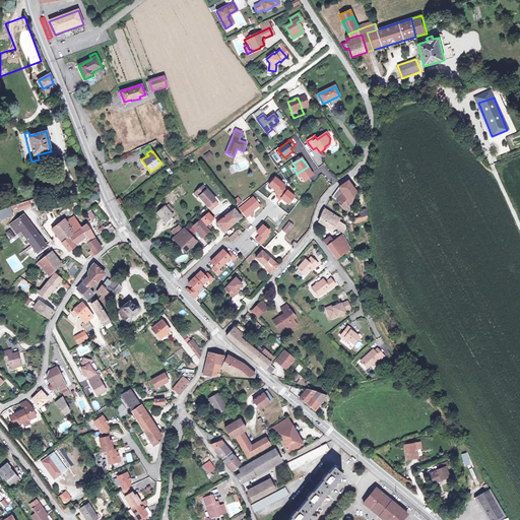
[(311,171),(308,167),(297,174),(300,178),(301,177),(304,181),(313,176),(310,172),(311,171)]
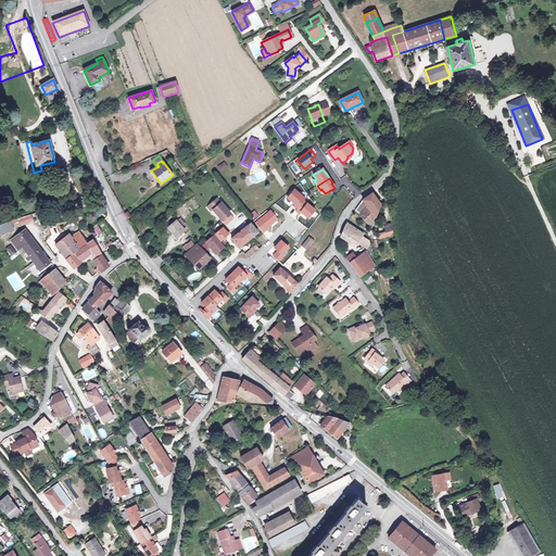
[(380,205),(373,193),(363,201),(355,211),(361,214),(365,218),(364,219),(370,225),(376,217),(380,205)]
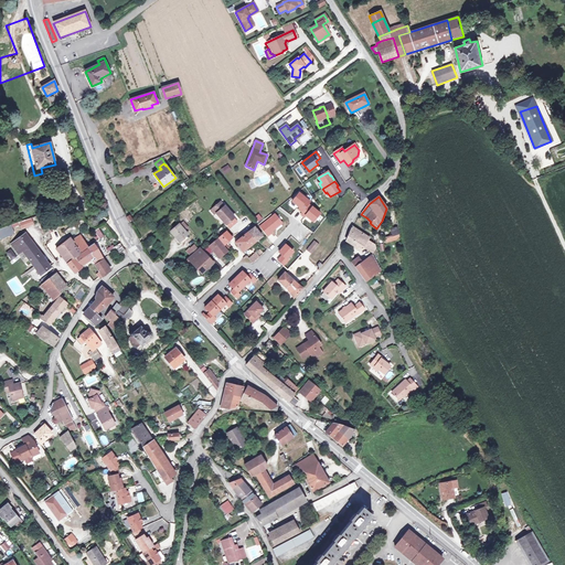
[(224,206),(221,202),(213,209),(216,213),(226,225),(234,219),(234,217),(225,206),(224,206)]
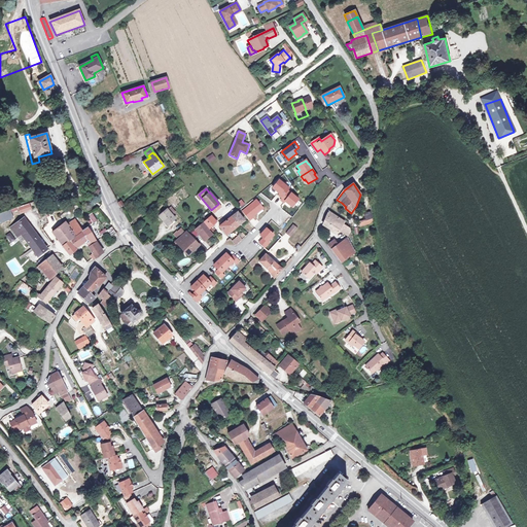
[(271,197),(277,203),(278,203),(280,200),(281,198),(283,196),(276,190),(271,197)]
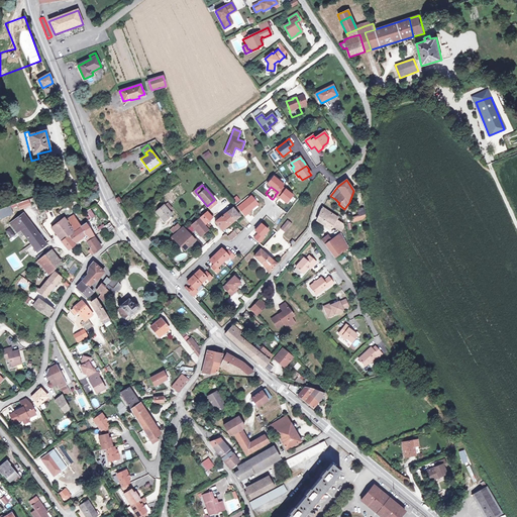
[(236,205),(233,208),(240,216),(246,212),(255,204),(252,201),(248,196),(244,199),(236,205)]
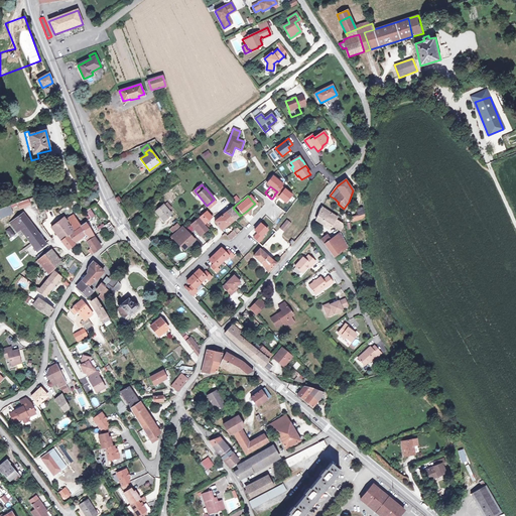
[(276,202),(283,208),(288,202),(282,196),(280,198),(279,200),(276,202)]
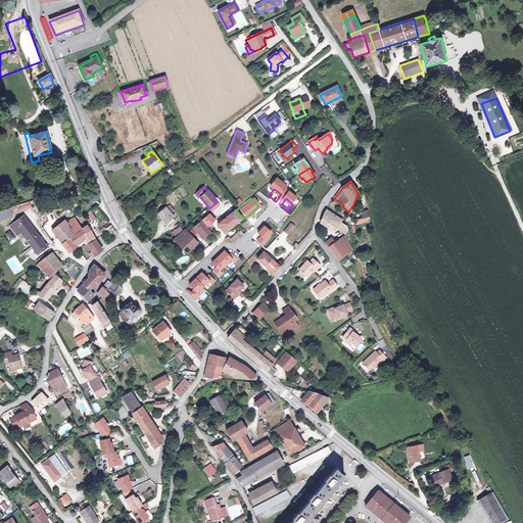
[(238,205),(239,207),(247,201),(246,199),(238,205)]
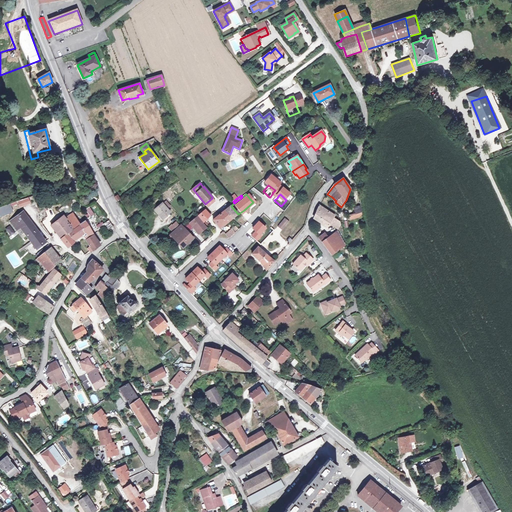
[(29,198),(18,201),(19,205),(23,204),(24,206),(30,204),(29,202),(30,202),(29,198)]
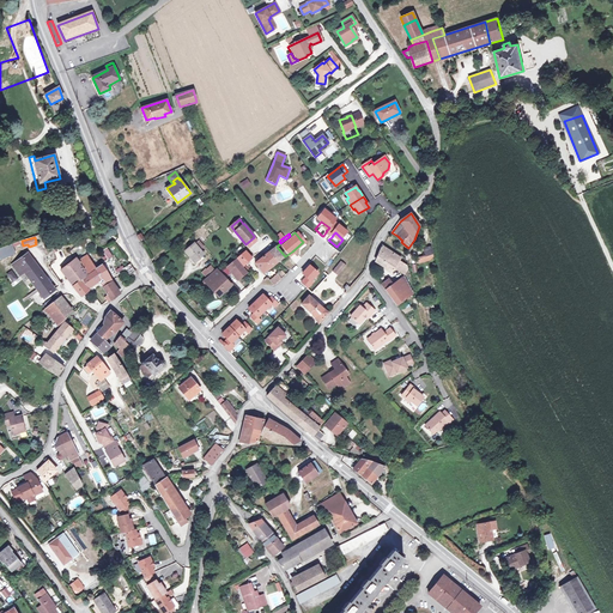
[(258,241),(254,237),(246,244),(249,248),(258,241)]
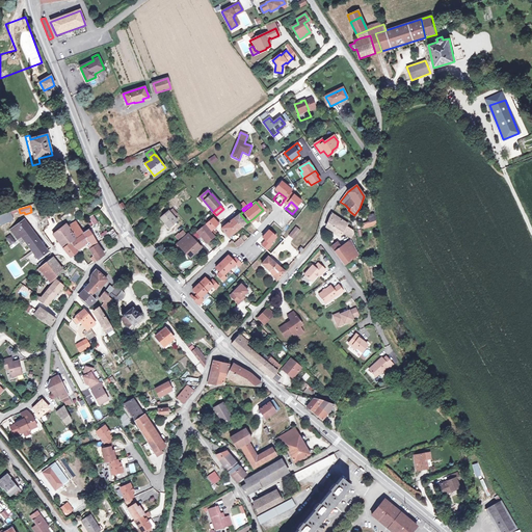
[(169,211),(160,218),(168,229),(169,228),(170,229),(173,227),(171,225),(177,221),(169,211)]
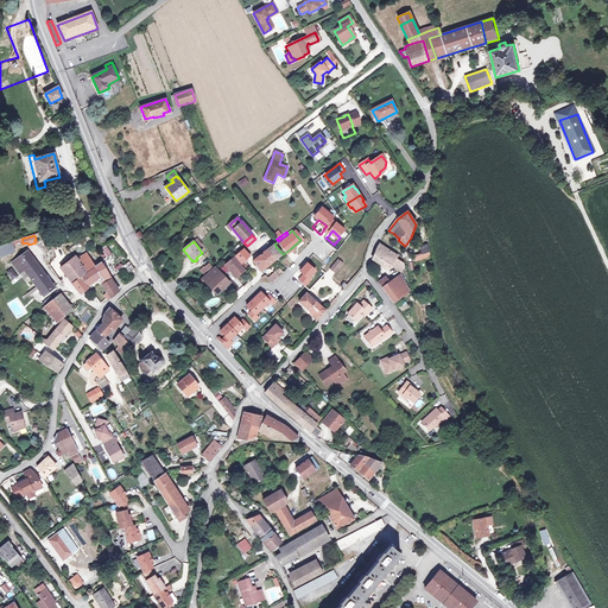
[(12,242),(0,246),(0,255),(0,258),(16,252),(12,242)]
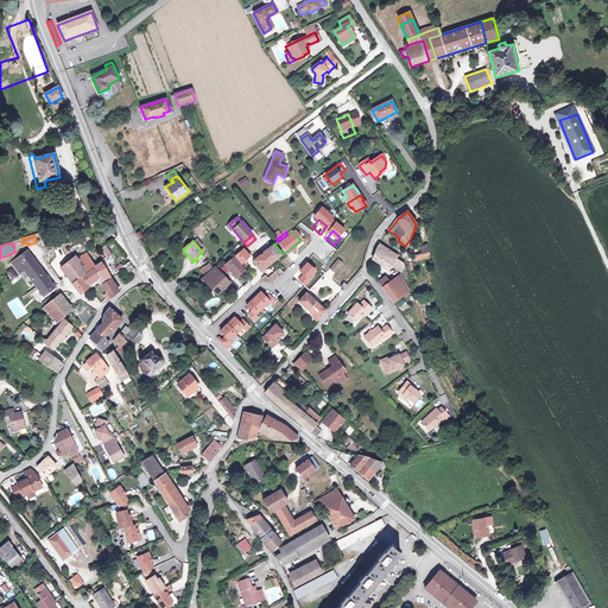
[(273,245),(267,251),(276,260),(278,258),(282,255),(273,245)]
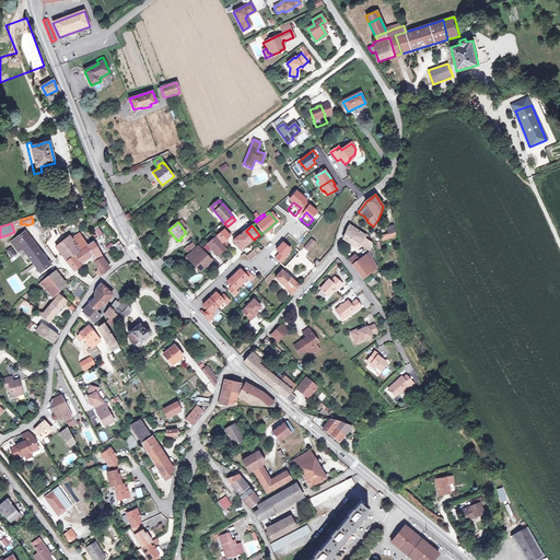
[(365,235),(349,225),(343,238),(358,247),(361,243),(364,245),(363,246),(370,249),(373,246),(372,243),(364,237),(365,235)]
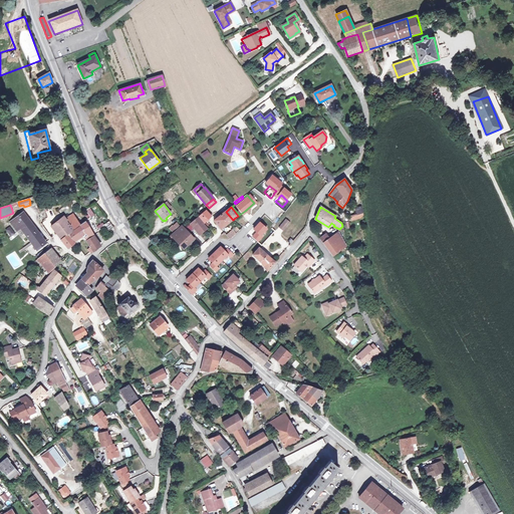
[(90,208),(87,210),(88,212),(91,217),(95,214),(90,208)]
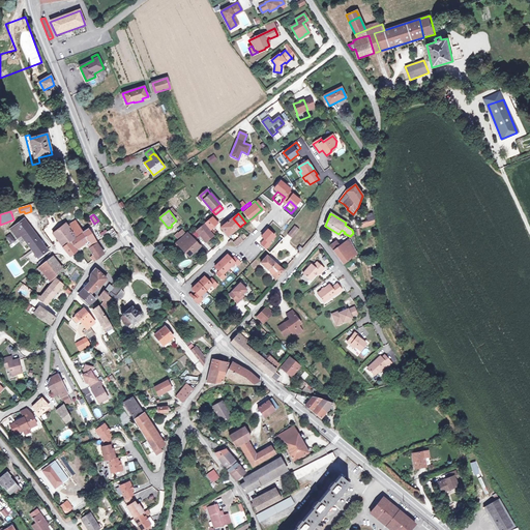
[(212,217),(204,224),(210,231),(217,224),(212,217)]
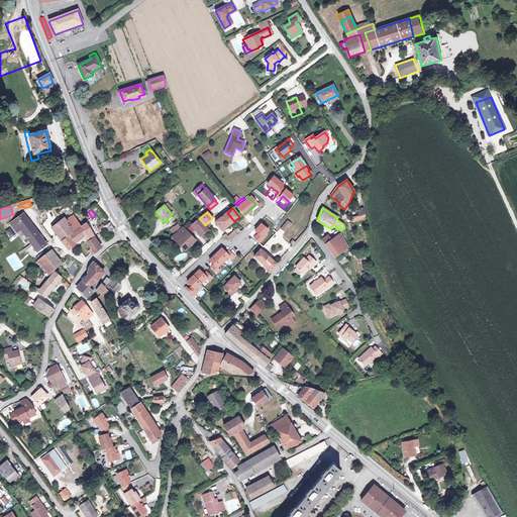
[(227,213),(215,222),(222,230),(224,229),(229,225),(234,221),(227,213)]
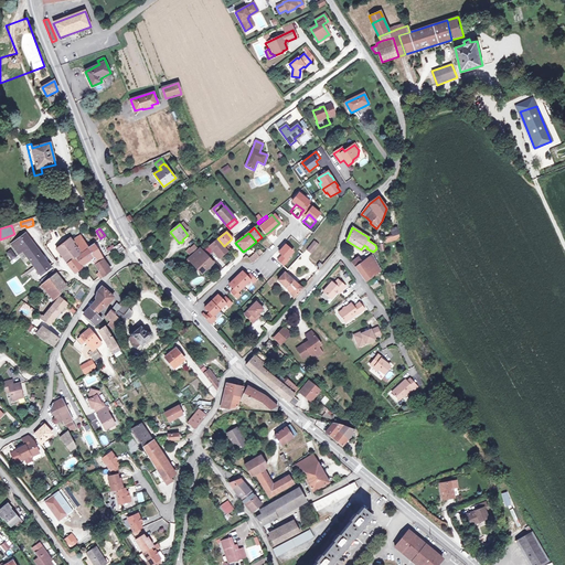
[(25,234),(12,244),(19,254),(23,252),(40,275),(50,267),(25,234)]
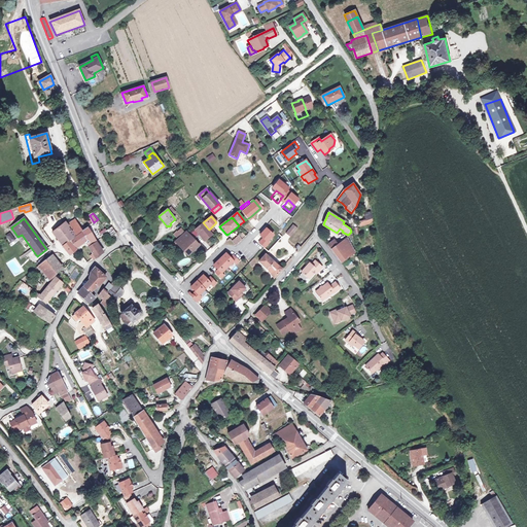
[(373,222),(372,218),(366,219),(359,221),(361,226),(373,222)]
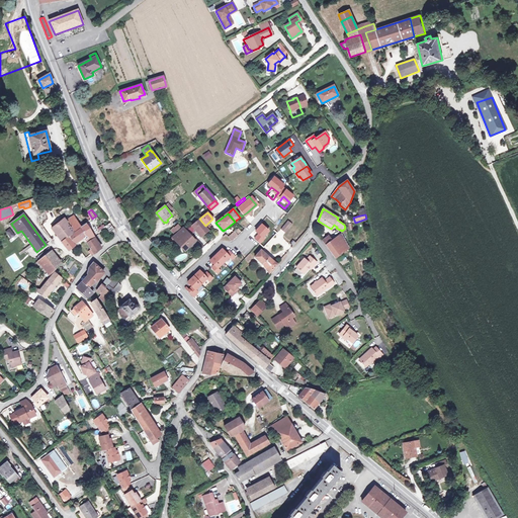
[(73,217),(65,222),(73,233),(77,230),(83,238),(84,240),(86,243),(94,238),(91,233),(86,224),(81,228),(73,217)]
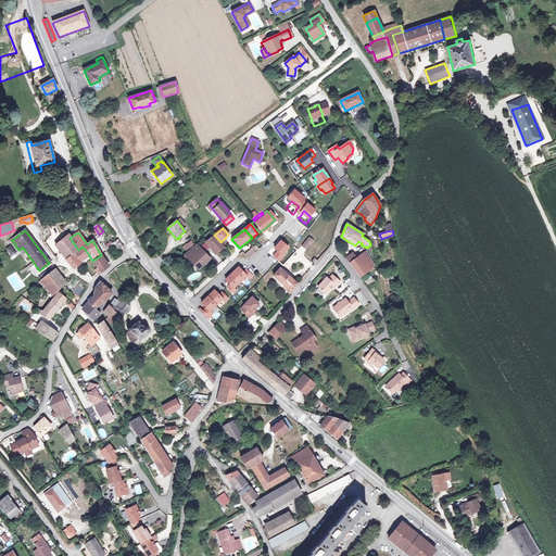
[(214,235),(205,242),(216,254),(224,248),(223,245),(220,242),(214,235)]
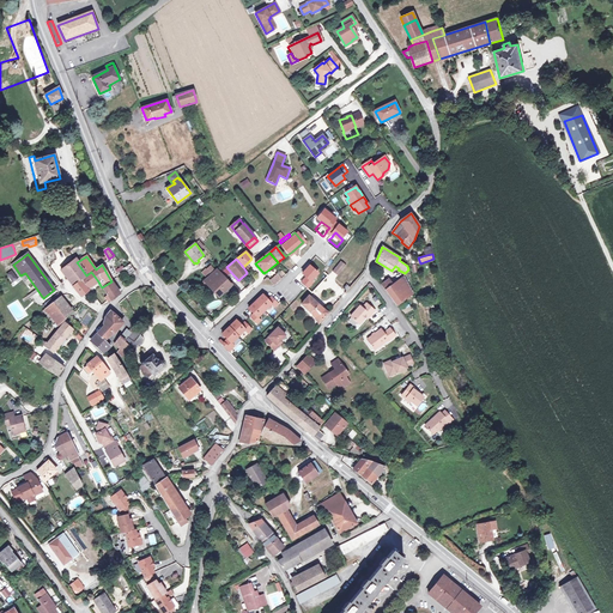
[(74,260),(61,271),(73,286),(80,280),(86,275),(77,262),(74,260)]
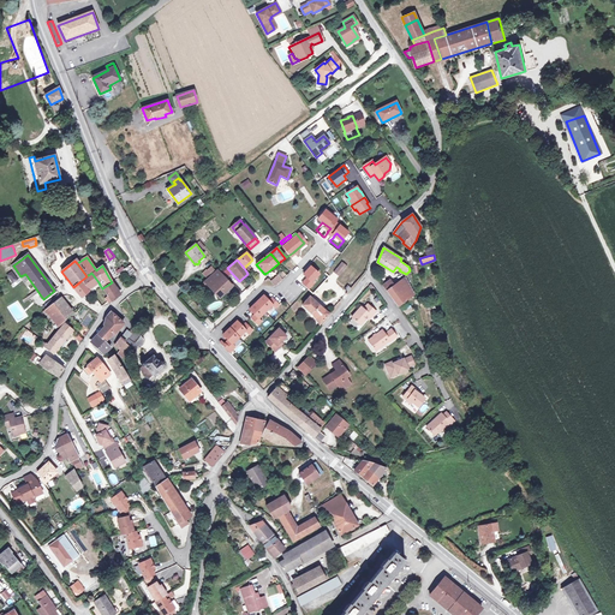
[(342,262),(333,273),(339,276),(347,267),(342,262)]
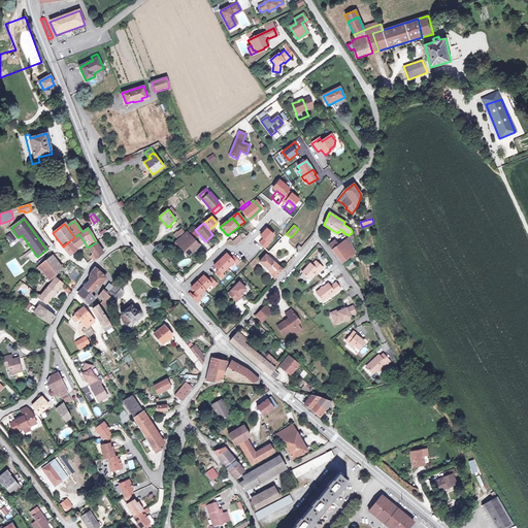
[(106,230),(101,233),(103,235),(106,232),(111,238),(117,234),(112,228),(107,231),(106,230)]
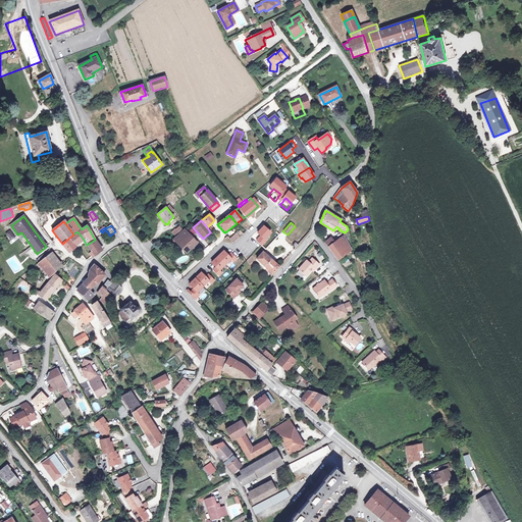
[(197,244),(185,229),(183,230),(179,226),(175,230),(179,235),(176,237),(173,240),(187,253),(197,244)]
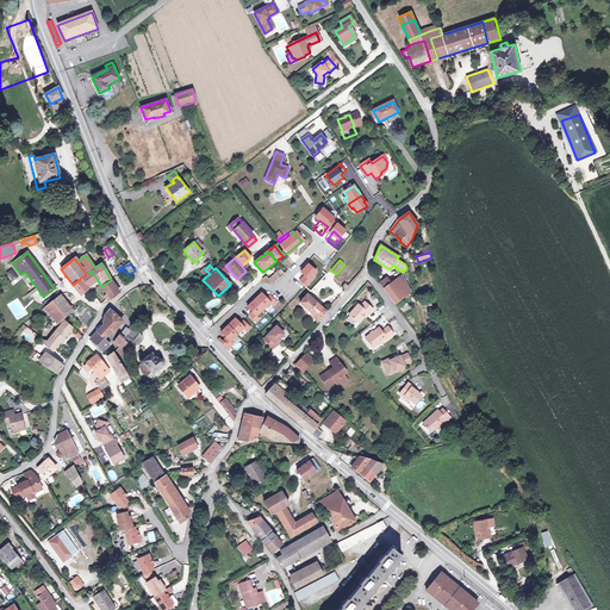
[(294,277),(305,286),(316,274),(305,265),(296,275),(294,277)]
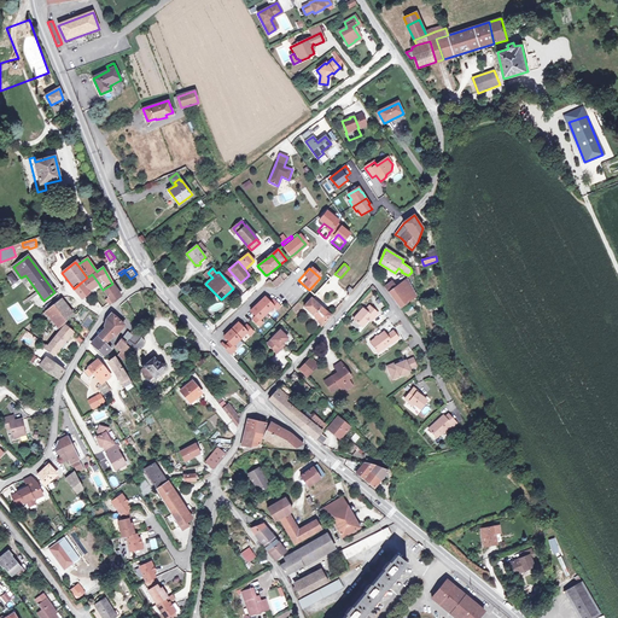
[(92,274),(87,278),(81,283),(89,293),(91,293),(94,291),(93,289),(99,284),(92,274)]
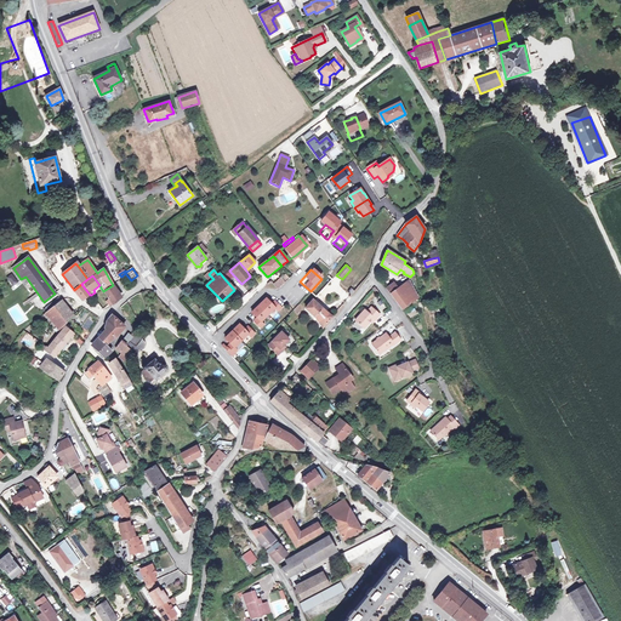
[(286,275),(275,285),(278,289),(289,278),(286,275)]
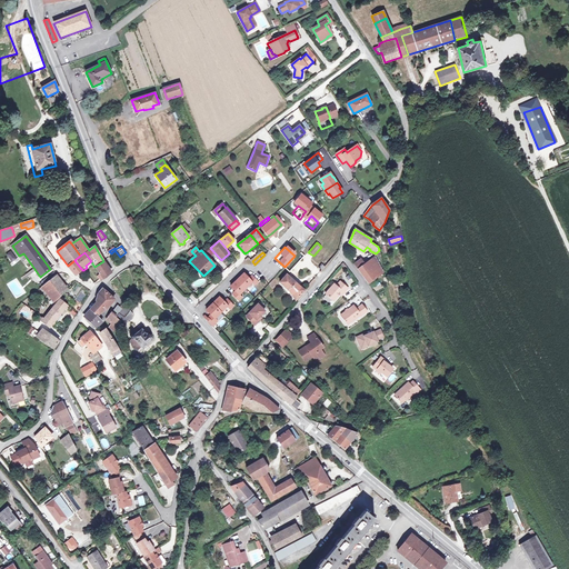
[(360,260),(353,265),(368,283),(382,273),(375,258),(363,265),(360,260)]
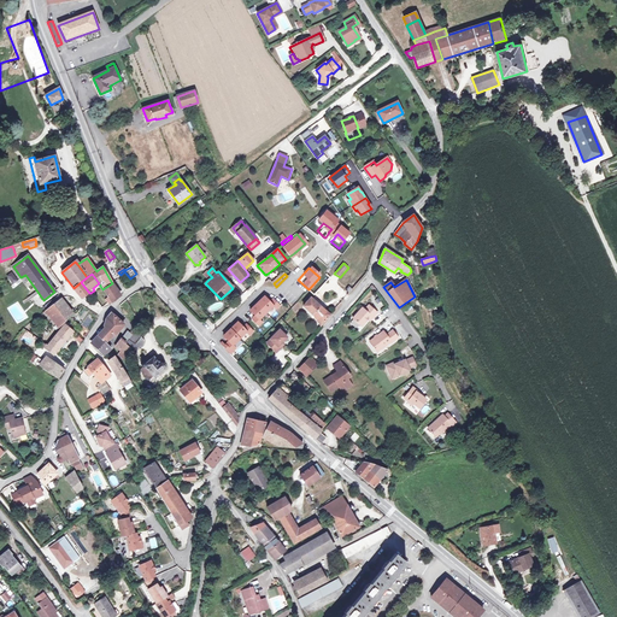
[(82,299),(89,293),(81,282),(74,288),(82,299)]
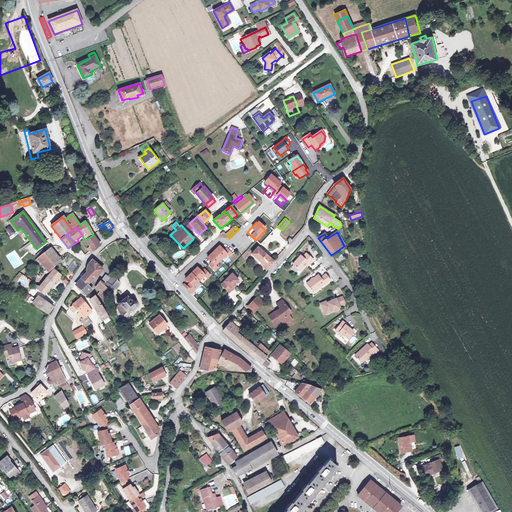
[(100,245),(93,235),(85,240),(90,246),(87,248),(91,252),(93,251),(100,245)]
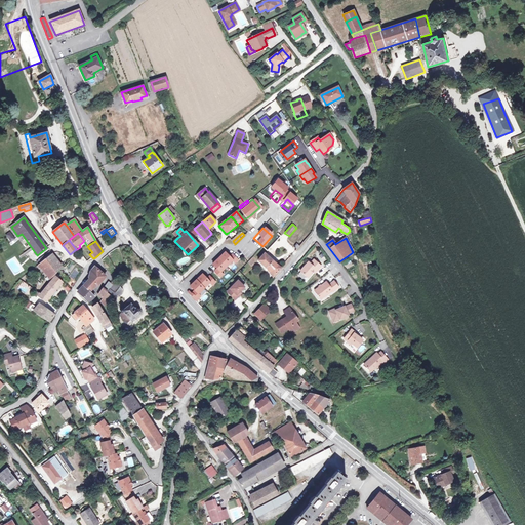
[(214,270),(220,277),(226,273),(223,270),(227,266),(232,261),(234,264),(237,260),(232,254),(229,256),(228,254),(225,251),(214,260),(216,264),(218,266),(214,270)]
